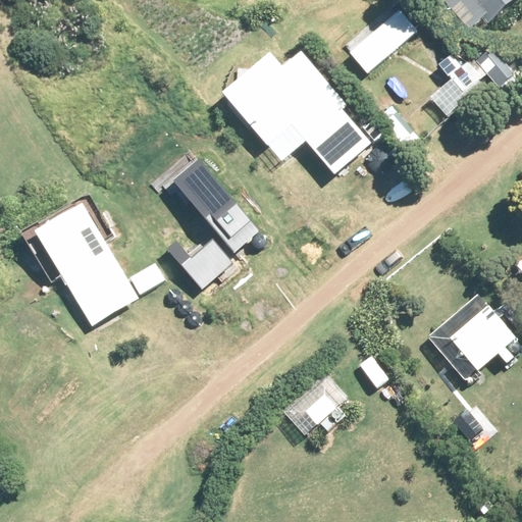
[(515,0),(429,0),(465,42),(515,0)]
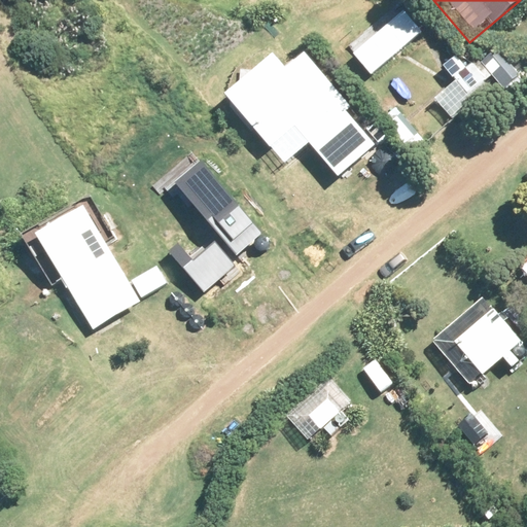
[(422,31),(403,6),(342,55),(360,79),(422,31)]
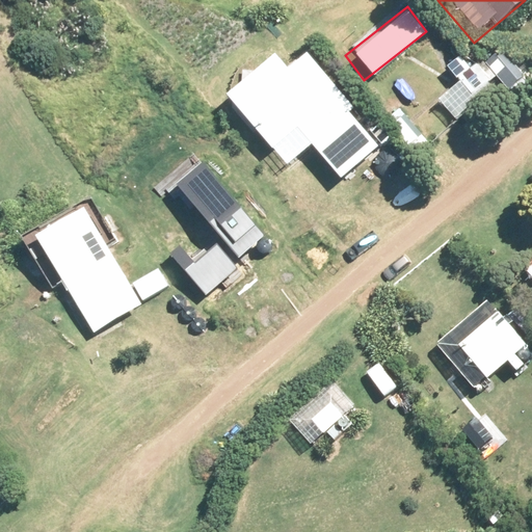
[(300,38),(231,94),(314,197),(383,142),(300,38)]
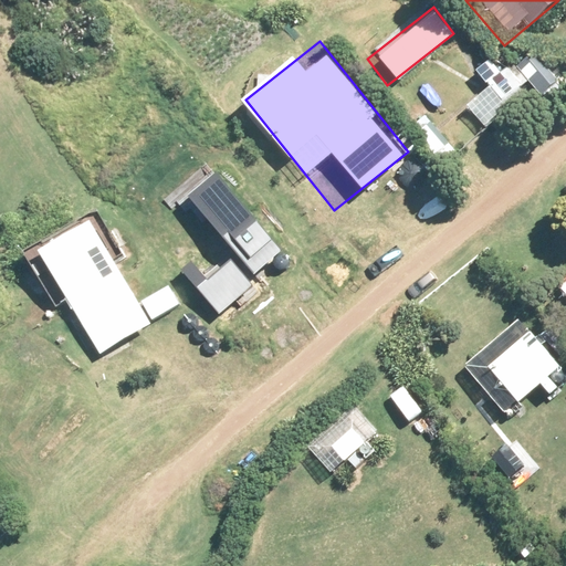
[(282,251),(217,173),(189,196),(254,274),(282,251)]
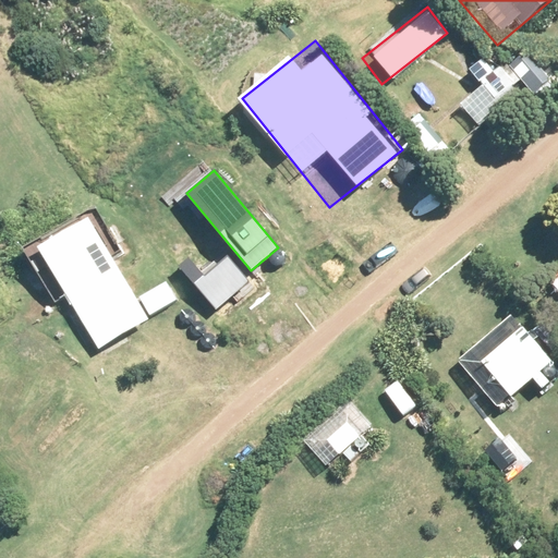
[(148,317),(87,217),(37,246),(98,347),(148,317)]
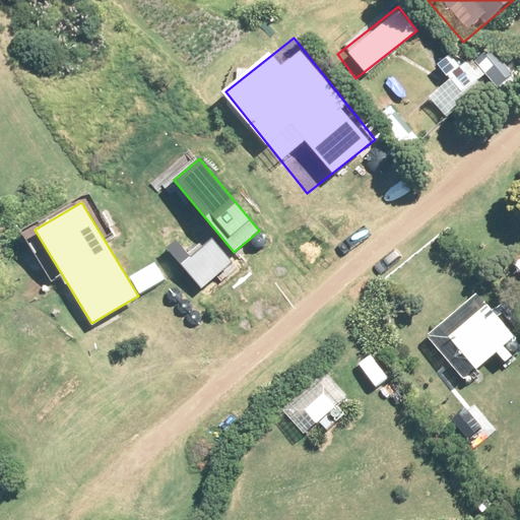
[(264,245),(265,243),(266,241),(266,239),(265,237),(264,235),(262,234),(260,234),(258,234),(256,235),(255,236),(254,238),(253,240),(254,242),(255,244),(256,245),(258,246),(260,246),(262,246),(264,245)]
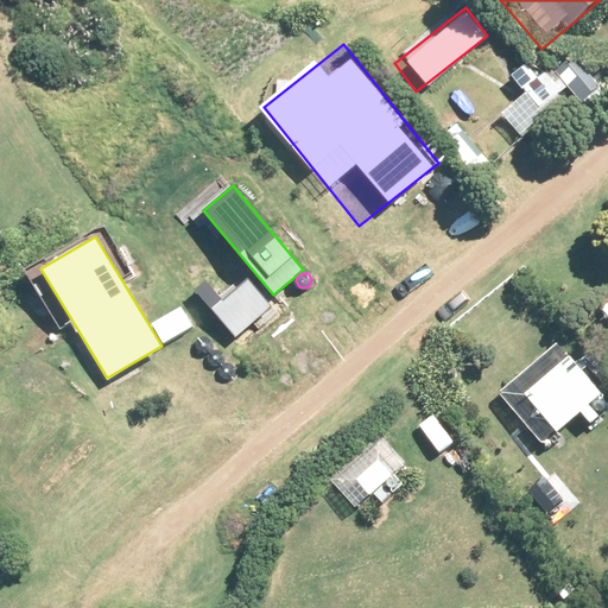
[(271,306),(247,280),(223,302),(206,280),(194,291),(235,339),(271,306)]
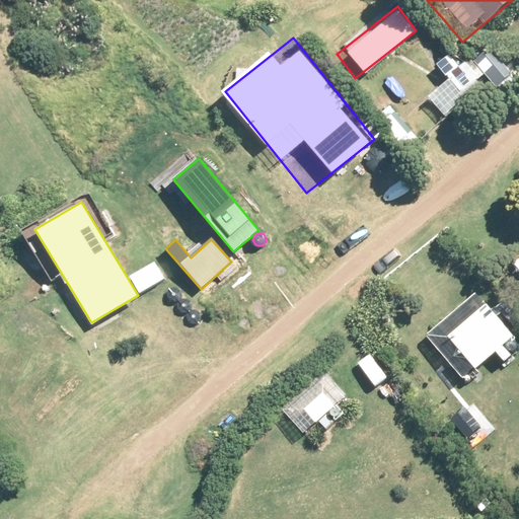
[(154,262),(130,276),(139,292),(163,278),(154,262)]
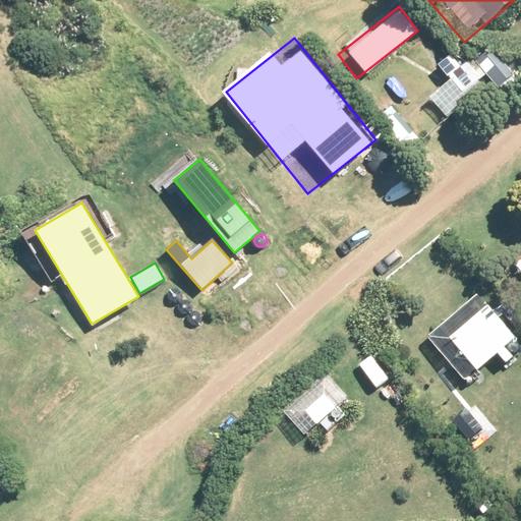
[(178,299),(180,298),(180,296),(180,294),(180,292),(179,290),(177,289),(175,288),(173,288),(171,289),(169,291),(168,292),(168,294),(168,296),(169,298),(171,300),(172,301),(174,301),(176,300),(178,299)]
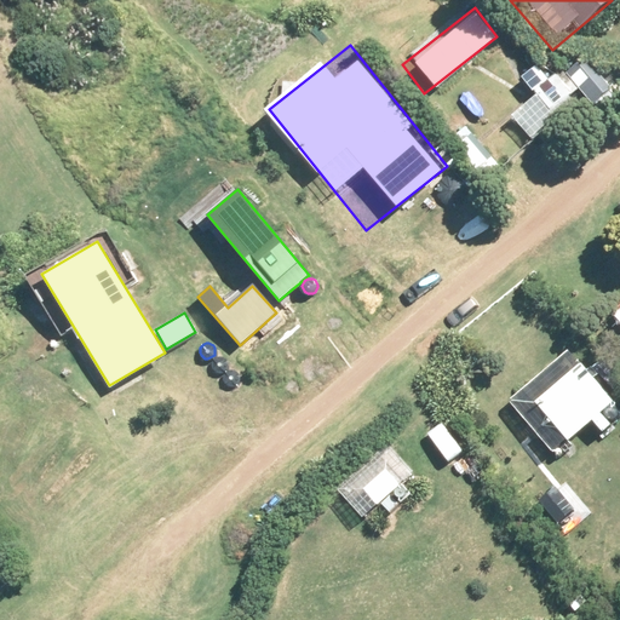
[(616,409),(563,346),(499,401),(552,464),(616,409)]
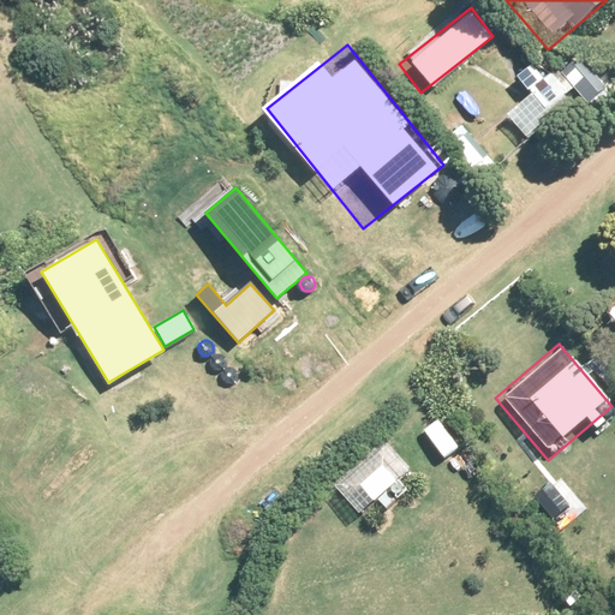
[(224,368),(225,366),(226,364),(226,362),(226,359),(224,357),(222,356),(220,354),(216,354),(215,356),(213,358),(212,359),(212,362),(212,364),(213,366),(214,369),(216,369),(219,370),(221,369),(224,368)]
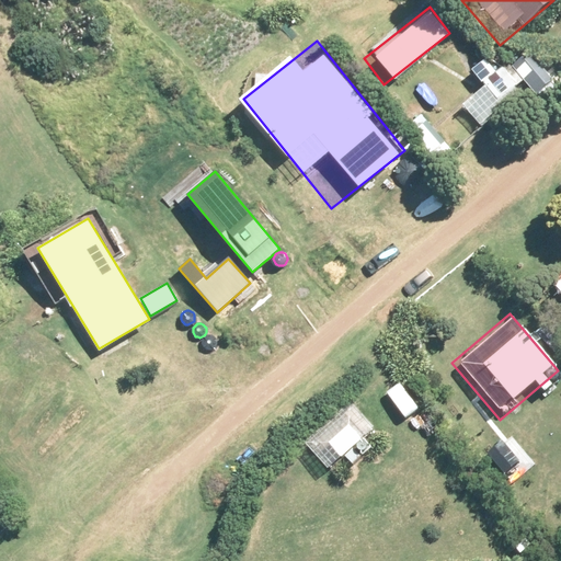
[(216,350),(217,347),(218,345),(218,343),(217,341),(216,339),(214,338),(212,338),(209,338),(207,338),(206,340),(205,342),(204,344),(205,346),(206,348),(207,350),(209,351),(212,351),(214,351),(216,350)]
